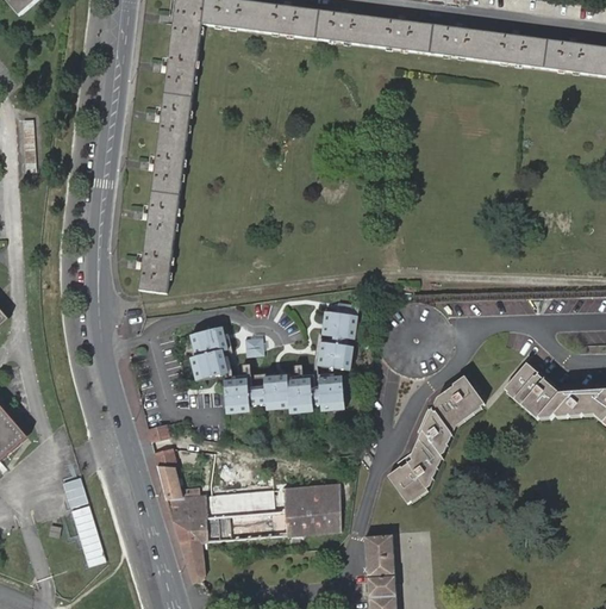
[(2,0),(17,17),(36,0),(2,0)]
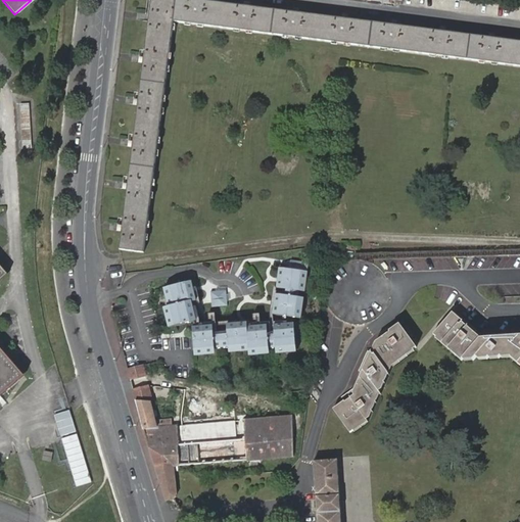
[(519,42),(203,0),(150,0),(119,248),(142,251),(172,20),(519,67),(519,42)]
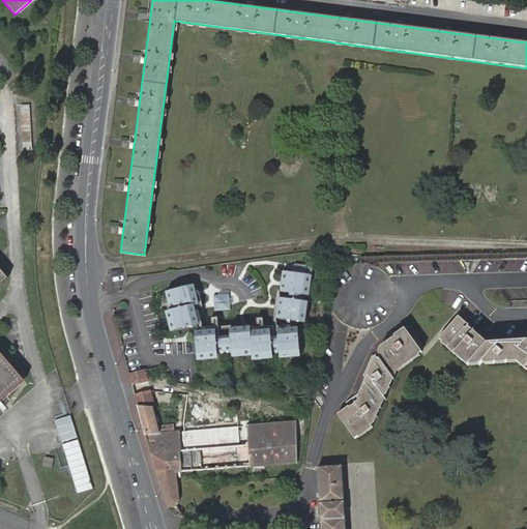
[(21,141),(30,141),(30,101),(21,101),(21,141)]
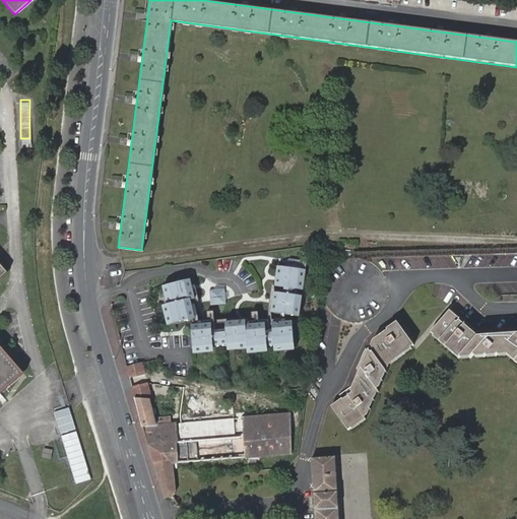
[(328,243),(326,255),(334,256),(336,244),(328,243)]
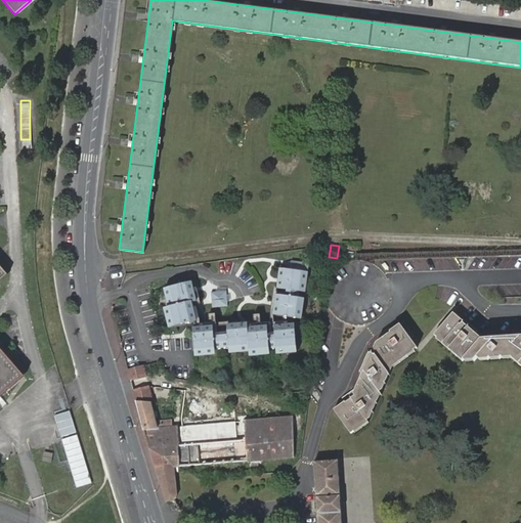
[(290,268),(278,267),(276,287),(286,289),(285,295),(275,294),(272,314),(296,317),(302,270),(307,270),(308,261),(291,259),(290,265),(290,268)]
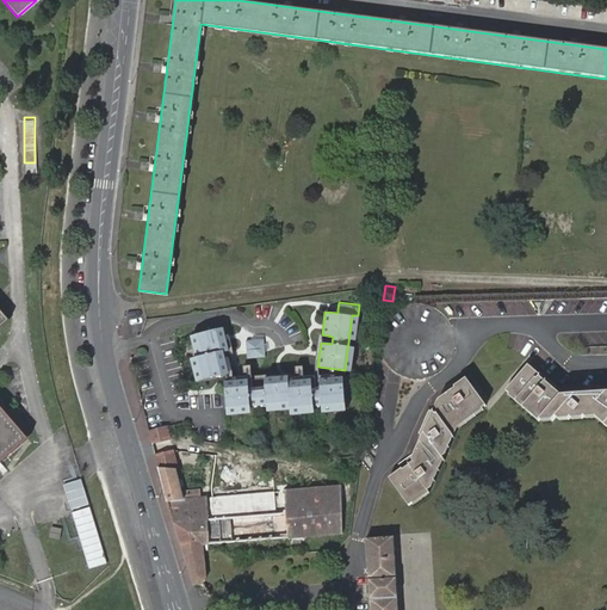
[(228,350),(224,334),(222,326),(197,333),(203,355),(197,356),(204,380),(229,374),(223,351),(228,350)]
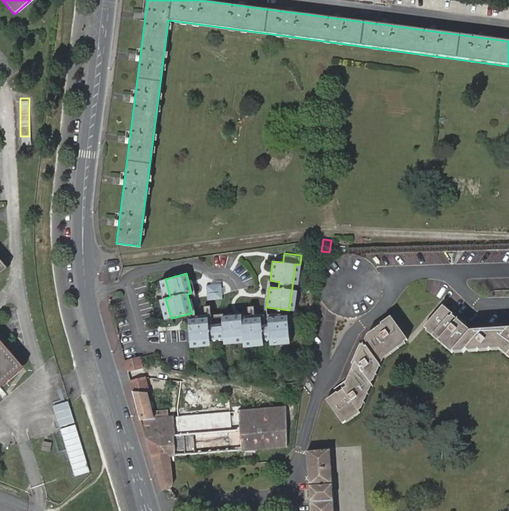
[(207,299),(222,297),(220,282),(205,284),(207,299)]
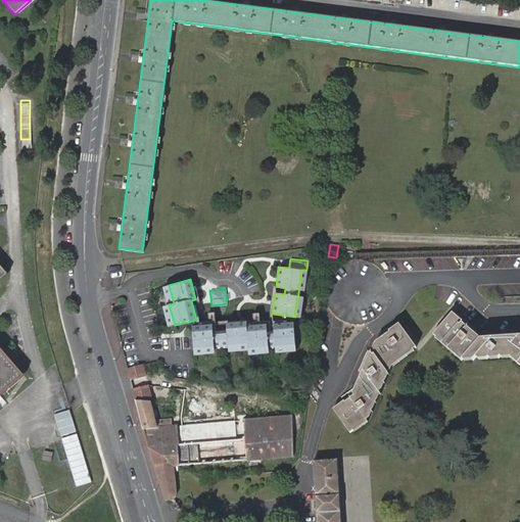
[(519,358),(519,359),(518,362),(519,364),(519,336),(505,336),(503,339),(499,337),(495,337),(495,333),(491,334),(491,337),(479,337),(474,332),(475,330),(472,328),(470,330),(466,326),(464,328),(459,324),(461,321),(462,321),(452,311),(432,333),(461,359),(476,359),(476,357),(512,357),(514,353),(519,358)]
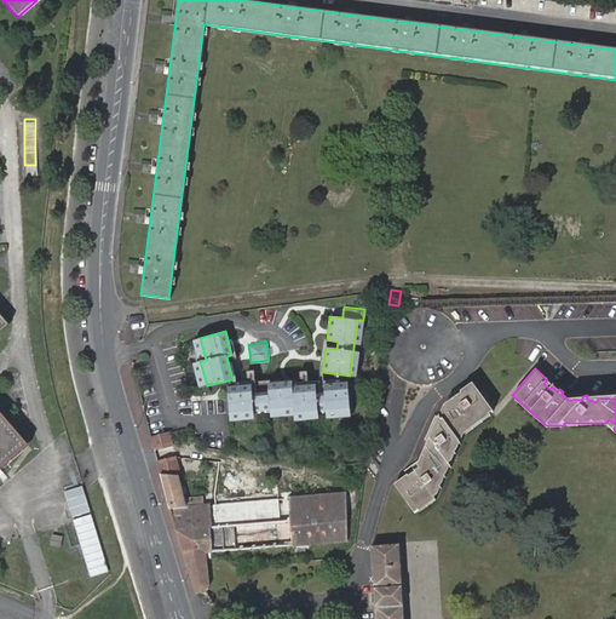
[(246,372),(247,385),(252,384),(257,384),(255,371),(246,372)]
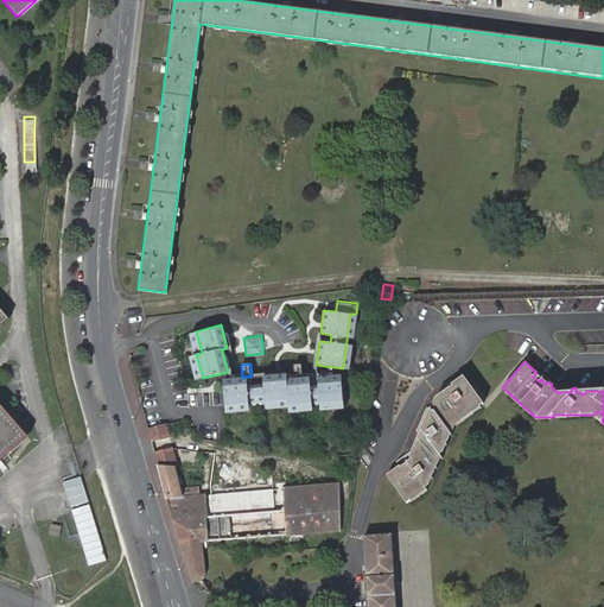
[(247,377),(242,378),(223,380),(226,404),(288,399),(290,405),(344,399),(342,374),(317,377),(318,387),(312,389),(311,377),(287,379),(287,373),(262,375),(264,386),(248,387),(247,377)]
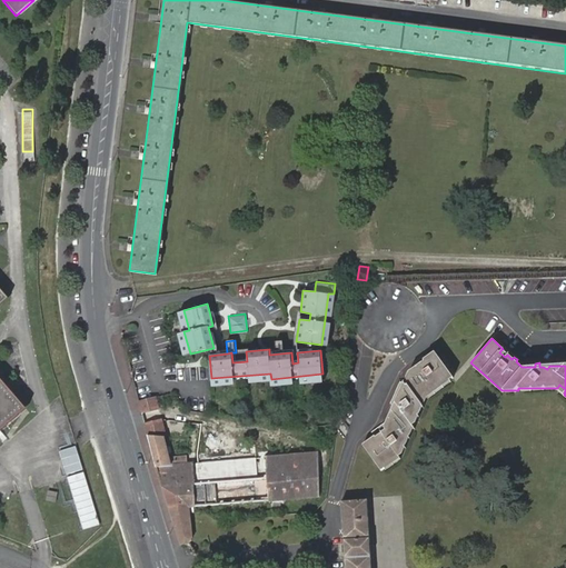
[(373,434),(360,442),(378,469),(398,456),(397,454),(399,452),(411,425),(409,420),(406,416),(414,411),(417,416),(426,397),(452,378),(434,352),(424,360),(425,362),(420,366),(418,364),(416,359),(413,362),(414,366),(407,371),(403,381),(405,386),(401,392),(397,390),(396,392),(394,391),(388,401),(391,404),(385,419),(379,424),(383,427),(384,428),(379,431),(381,435),(376,438),(373,434)]
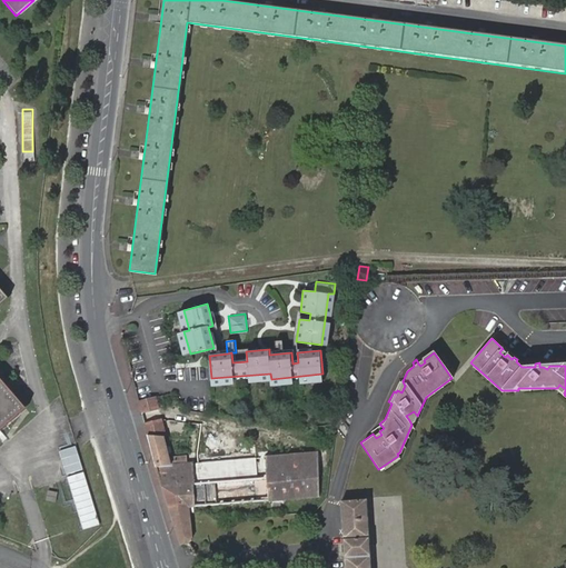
[(405,386),(403,381),(399,380),(394,391),(396,392),(397,390),(401,392),(405,386)]
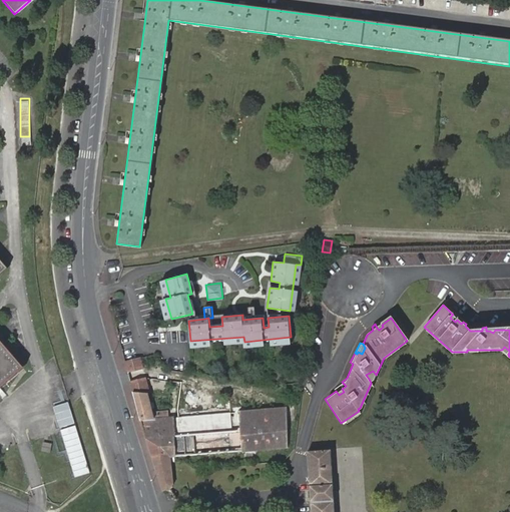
[(0,380),(14,368),(0,352),(0,380)]
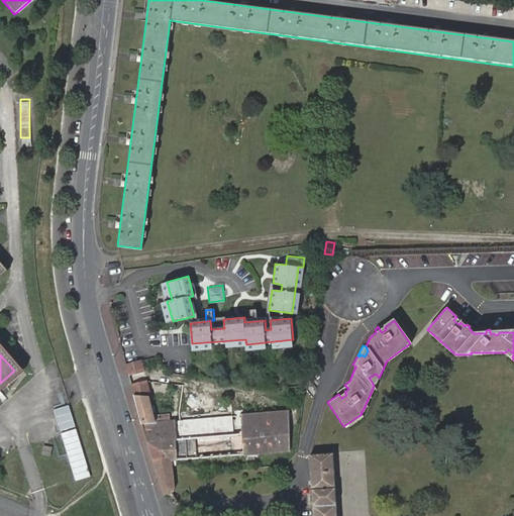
[(133,400),(140,424),(151,423),(144,395),(149,395),(140,360),(124,364),(127,375),(130,386),(133,400)]
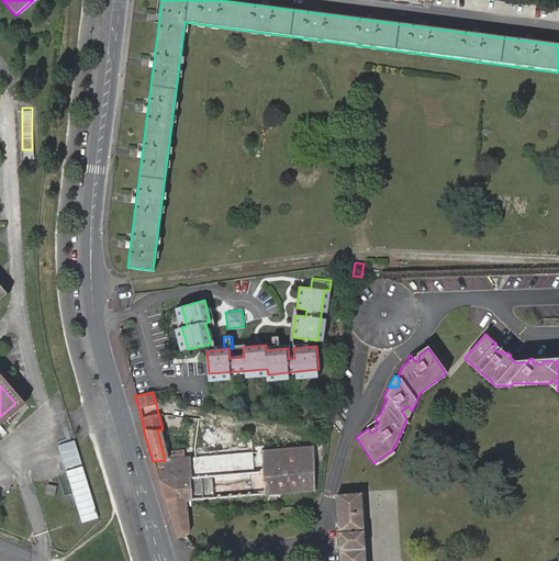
[(404,415),(412,411),(409,406),(401,411),(404,415)]
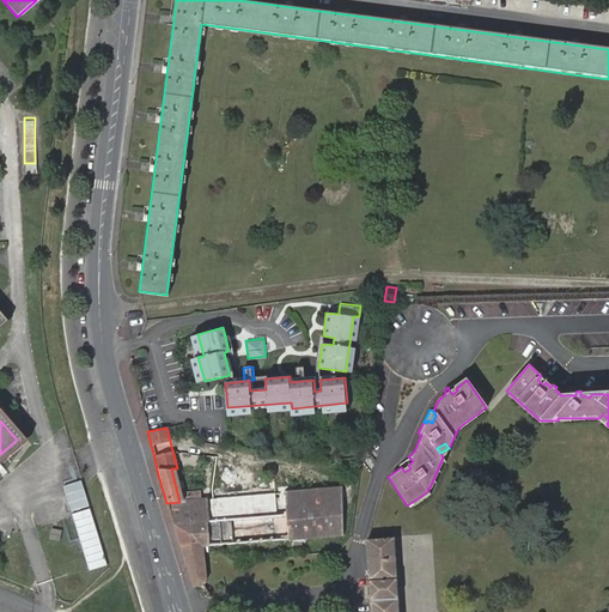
[(412,460),(401,467),(405,472),(410,468),(408,465),(413,461),(412,460)]
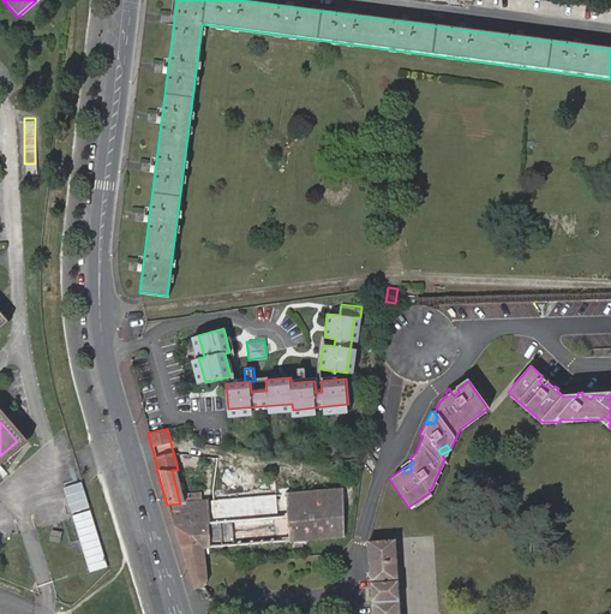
[(84,478),(65,483),(87,570),(106,565),(84,478)]
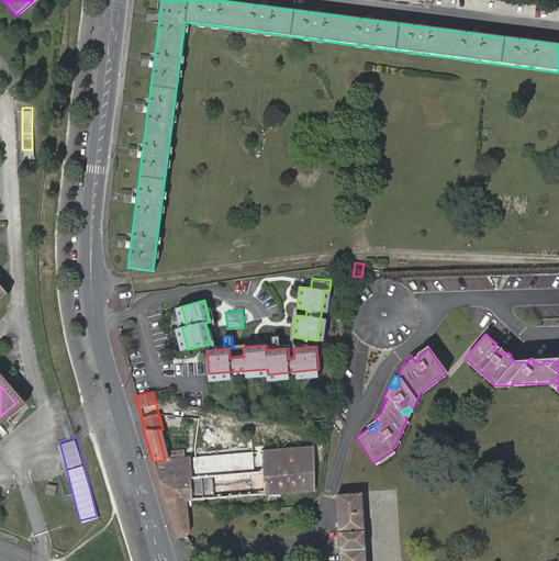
[(153,461),(166,503),(183,502),(311,489),(306,445),(213,453),(212,445),(193,447),(194,457),(182,457),(182,450),(172,451),(174,459),(165,460),(153,461)]
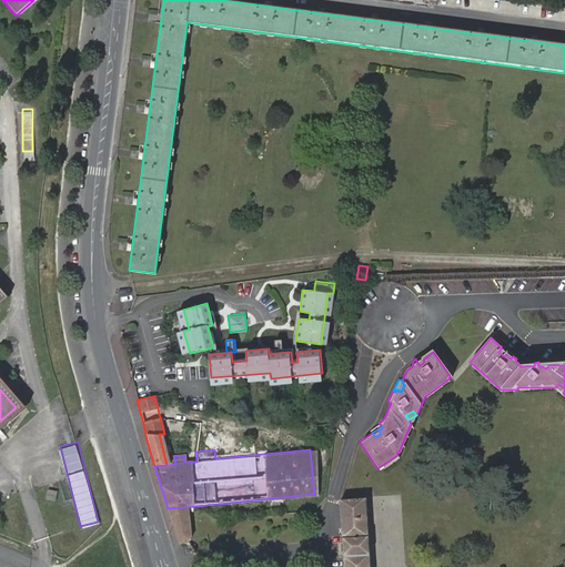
[(340,499),(340,506),(344,566),(370,566),(365,498),(340,499)]
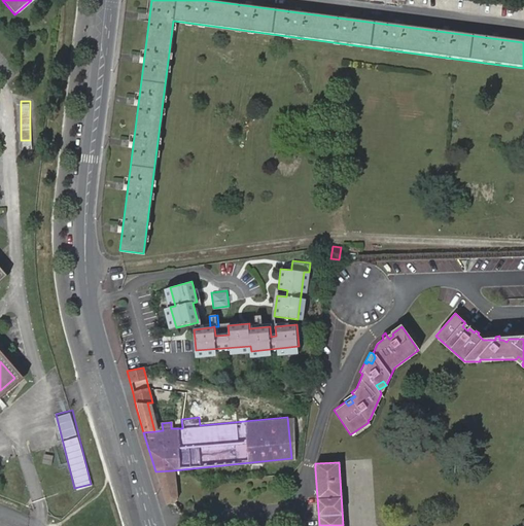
[(155,471),(166,503),(172,504),(176,498),(173,475),(172,470),(155,471)]
